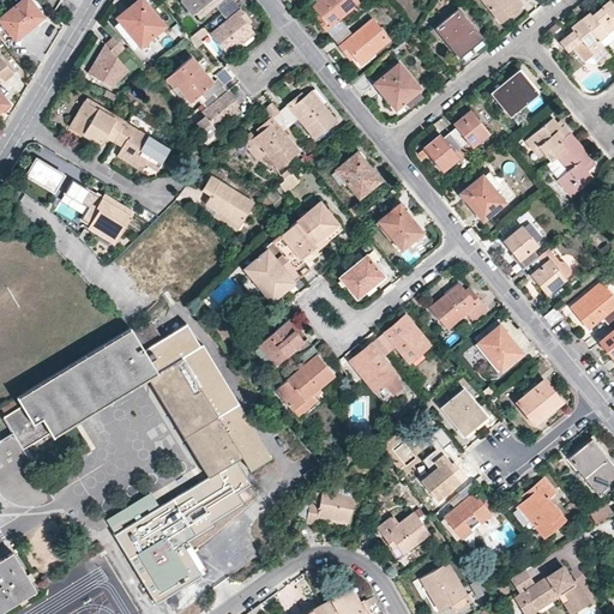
[(22,0),(0,18),(0,19),(16,40),(43,16),(30,0),(22,0)]
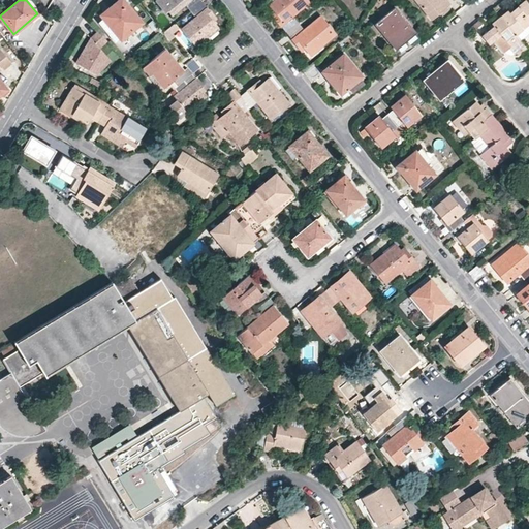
[(101,16),(102,18),(119,38),(121,40),(142,23),(126,4),(124,6),(119,0),(101,16)]
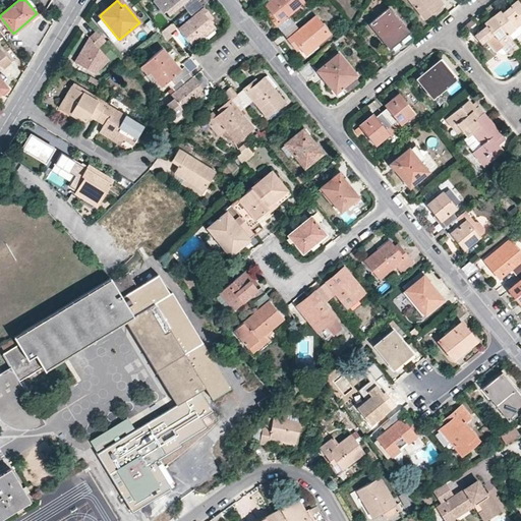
[(156,0),(168,14),(182,4),(187,10),(198,2),(196,0),(156,0)]
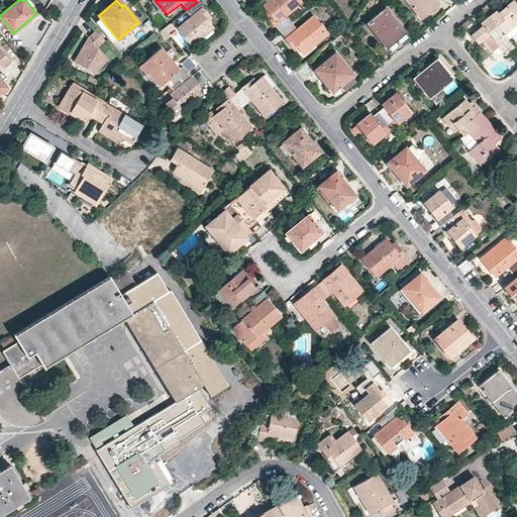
[(291,22),(286,15),(302,2),(300,0),(268,0),(264,4),(269,10),(272,14),(268,17),(280,31),(291,22)]
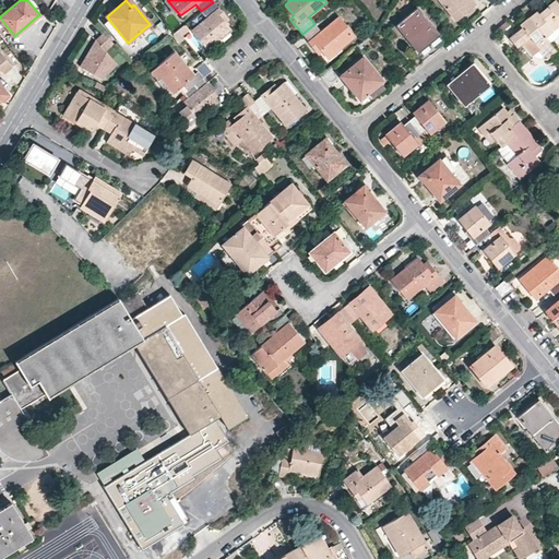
[(439,0),(455,20),(475,4),(471,0),(439,0)]
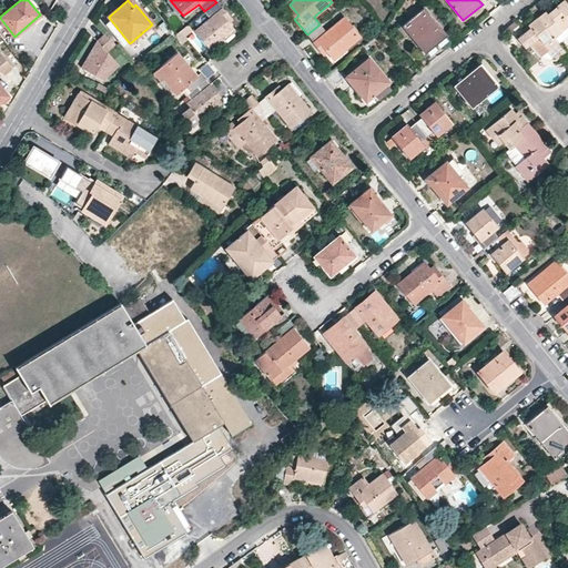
[(537,17),(554,37),(567,27),(567,28),(567,4),(564,0),(551,10),(547,13),(545,11),(537,17)]
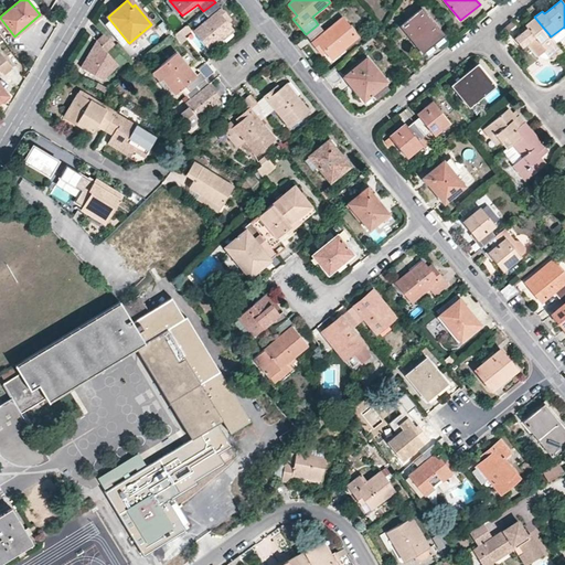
[(203,11),(209,18),(194,30),(208,48),(220,39),(232,29),(226,23),(222,19),(226,16),(215,2),(203,11)]
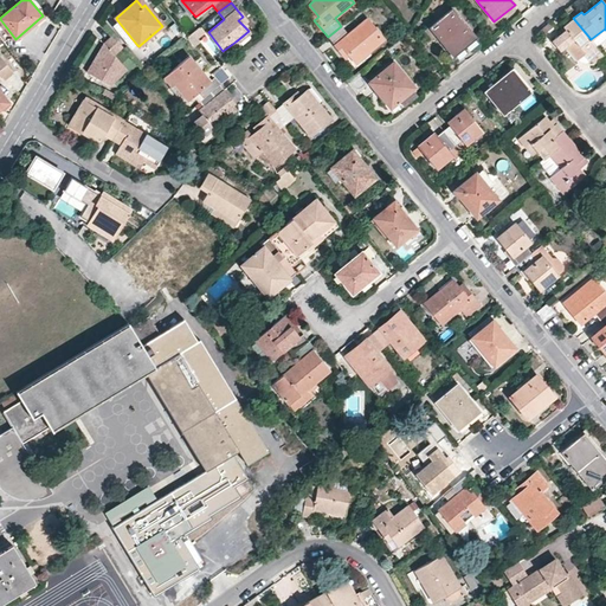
[(452,8),(430,27),(452,56),(464,46),(462,44),(474,34),(452,8)]
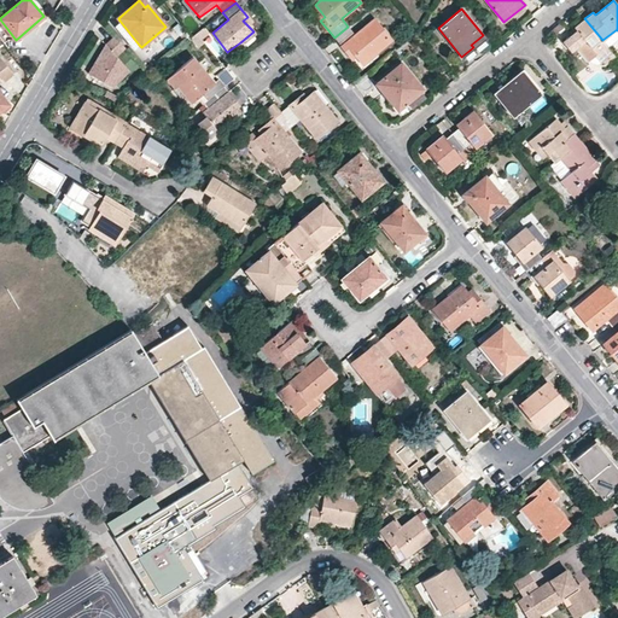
[(571,52),(576,47),(588,62),(594,57),(600,64),(613,53),(607,46),(602,40),(584,18),(575,27),(577,30),(571,35),(563,41),(571,52)]
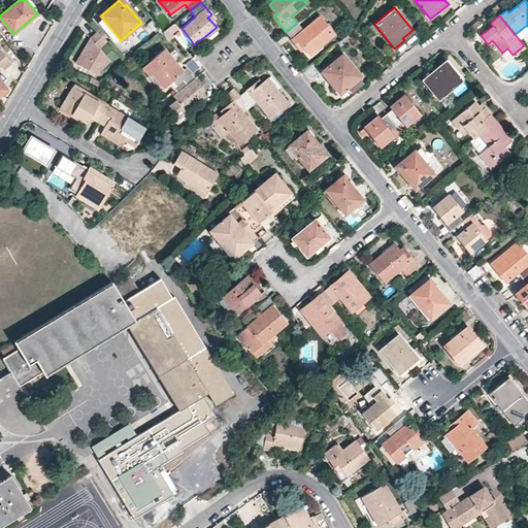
[(334,34),(320,17),(303,30),(297,23),(286,32),(298,46),(301,43),(304,47),(310,54),(334,34)]
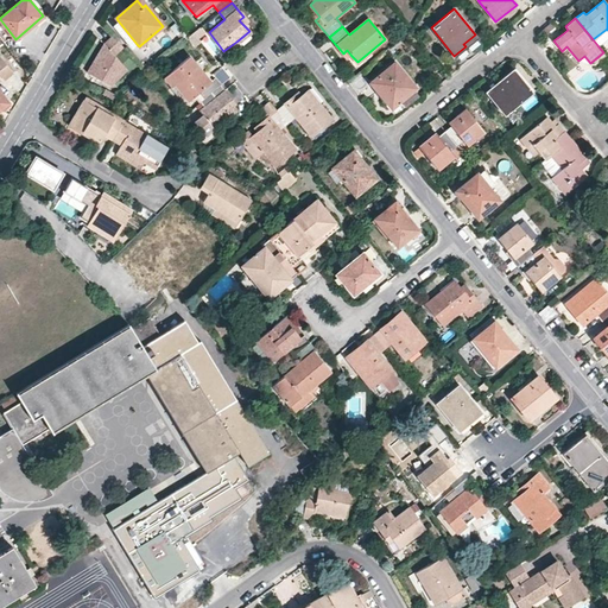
[(118,20),(114,24),(132,48),(137,44),(118,20)]
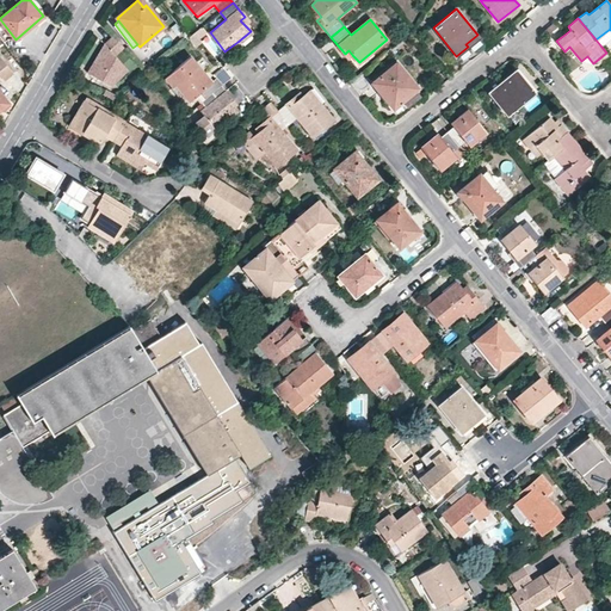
[(183,30),(177,35),(183,42),(189,37),(183,30)]
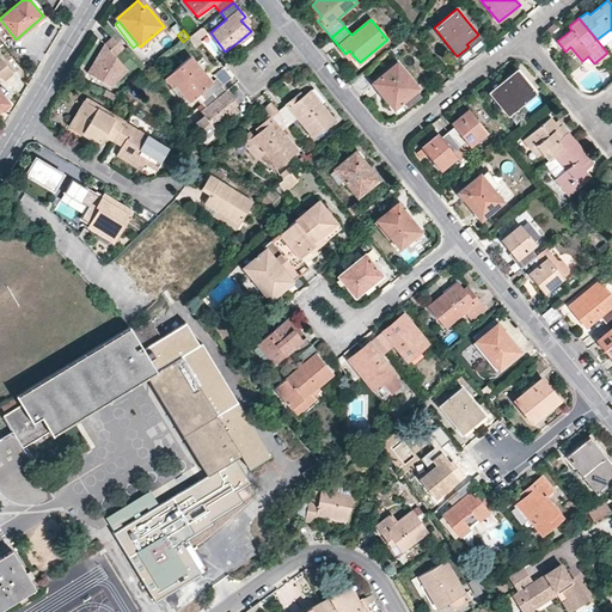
[(466,44),(469,47),(481,37),(478,35),(466,44)]
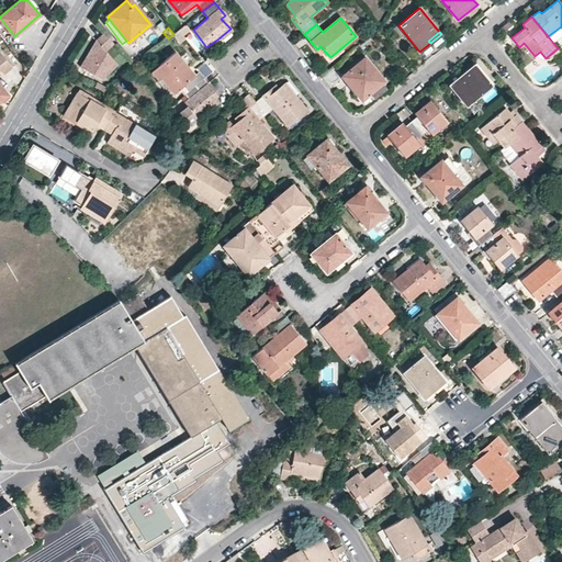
[(113,43),(104,34),(94,43),(81,65),(102,78),(119,64),(107,49),(113,43)]
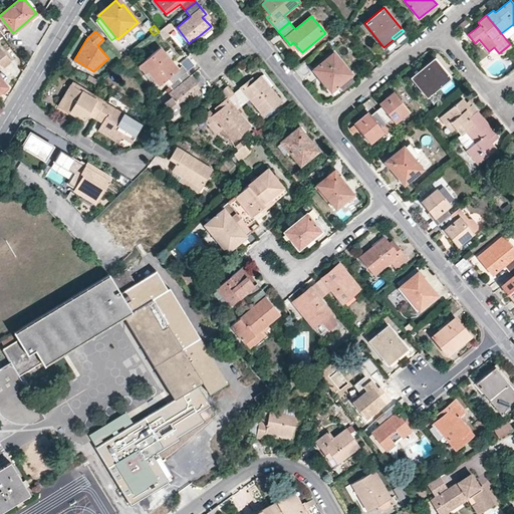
[(0,45),(0,65),(2,68),(12,61),(0,45)]
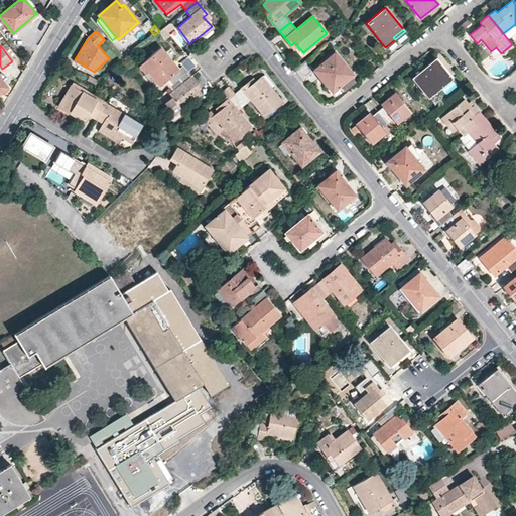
[(178,70),(175,72),(169,65),(172,62),(160,48),(139,66),(146,74),(148,73),(159,86),(165,82),(170,87),(179,79),(187,73),(182,67),(178,70)]
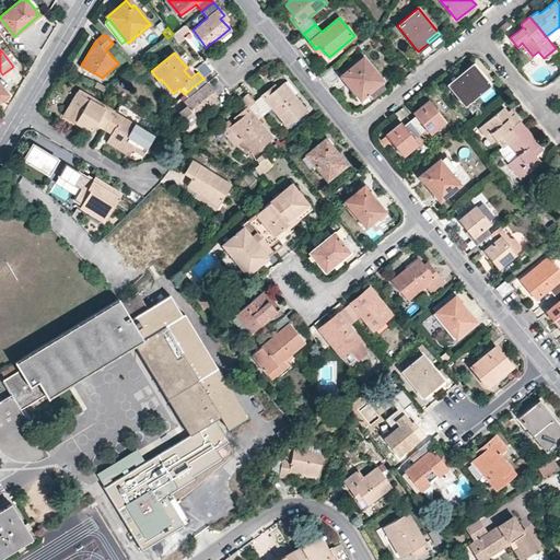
[(365,94),(383,81),(363,58),(341,76),(348,84),(360,98),(365,94)]
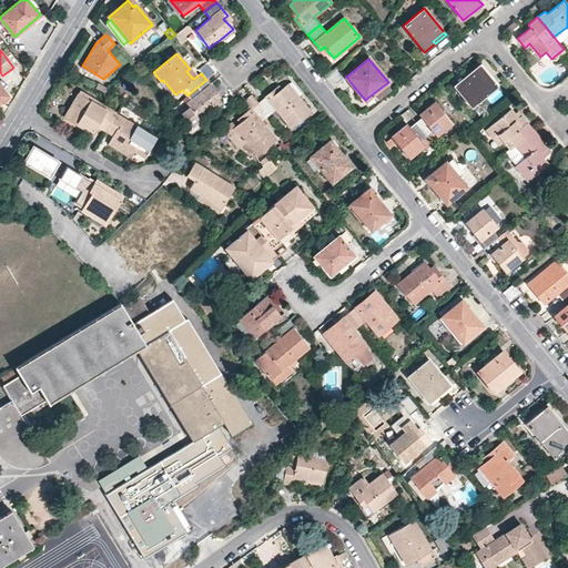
[(484,74),(486,72),(479,64),(477,67),(484,74)]
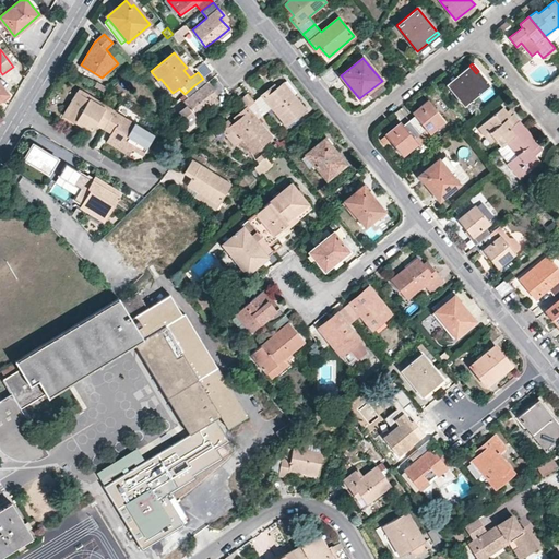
[(476,73),(470,66),(447,84),(464,105),(489,84),(478,71),(476,73)]
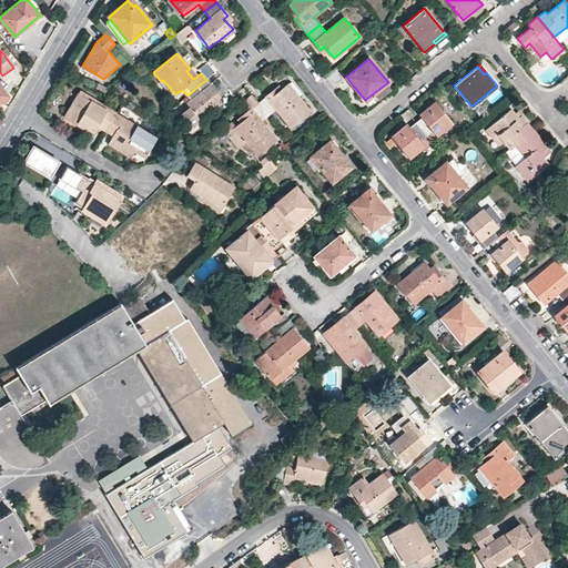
[(190,69),(186,71),(193,79),(196,77),(190,69)]
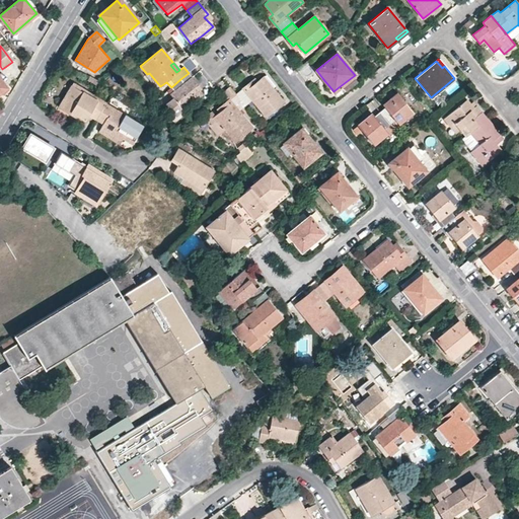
[(147,74),(145,76),(156,89),(160,86),(149,73),(147,74)]
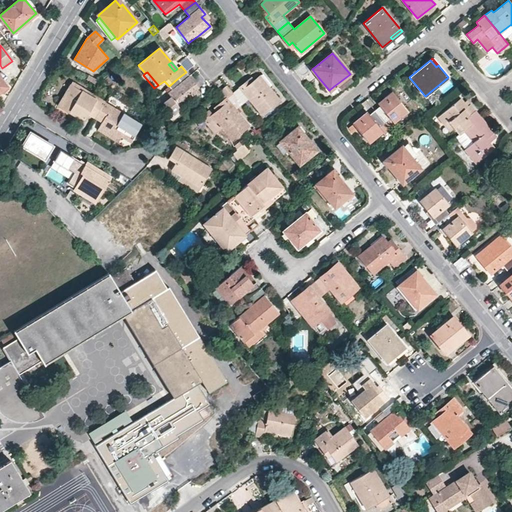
[(178,78),(181,82),(168,93),(174,101),(178,98),(184,105),(200,92),(197,89),(193,84),(195,83),(186,72),(178,78)]
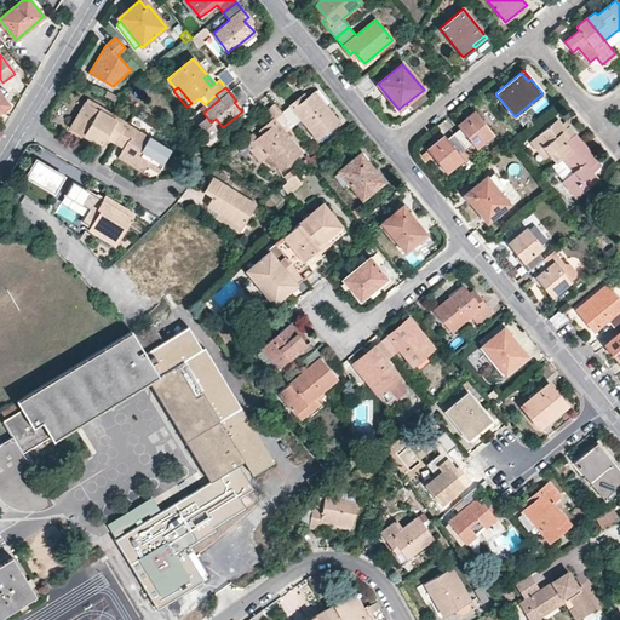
[(119,98),(107,91),(103,96),(114,102),(119,98)]
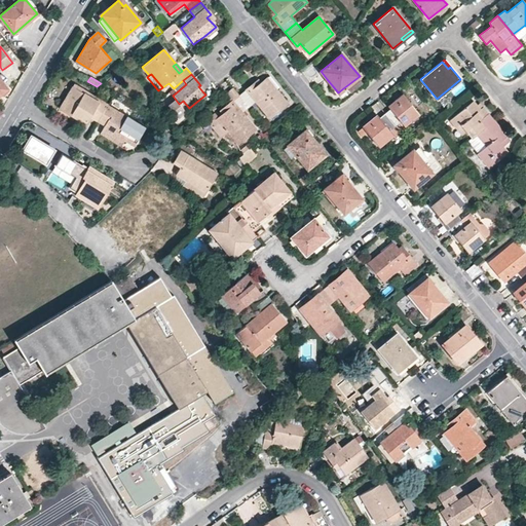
[(248,107),(255,101),(269,117),(286,103),(266,78),(260,83),(256,86),(254,83),(238,95),(248,107)]
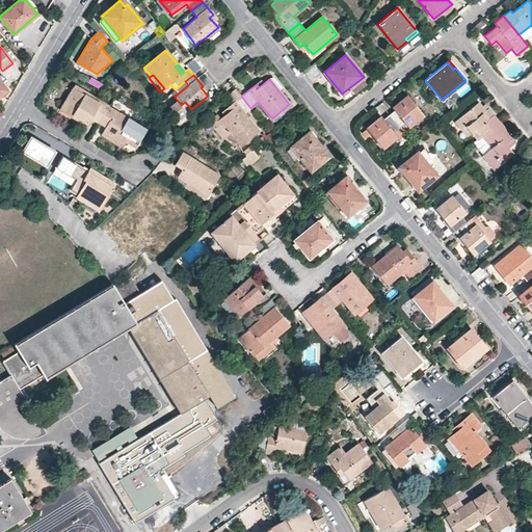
[(99,123),(109,106),(75,85),(60,109),(72,117),(73,114),(87,123),(91,117),(99,123)]
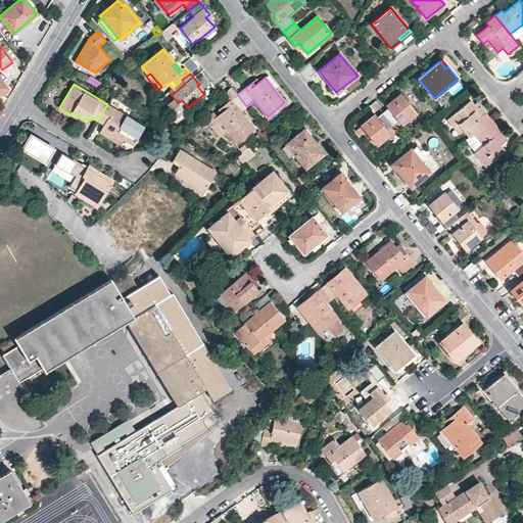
[(236,142),(253,128),(240,111),(246,106),(237,94),(232,88),(225,94),(230,101),(224,106),(226,109),(223,112),(217,116),(217,117),(219,121),(211,126),(220,135),(226,130),(236,142)]
